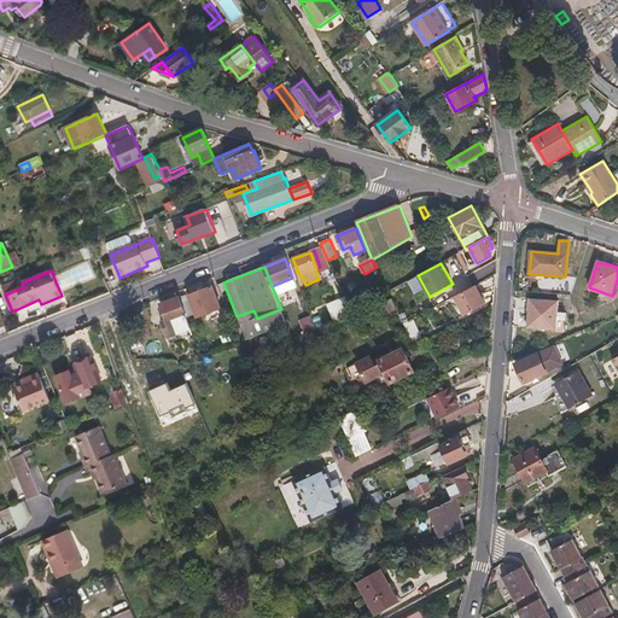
[(272,286),(277,297),(297,287),(292,278),(272,286)]
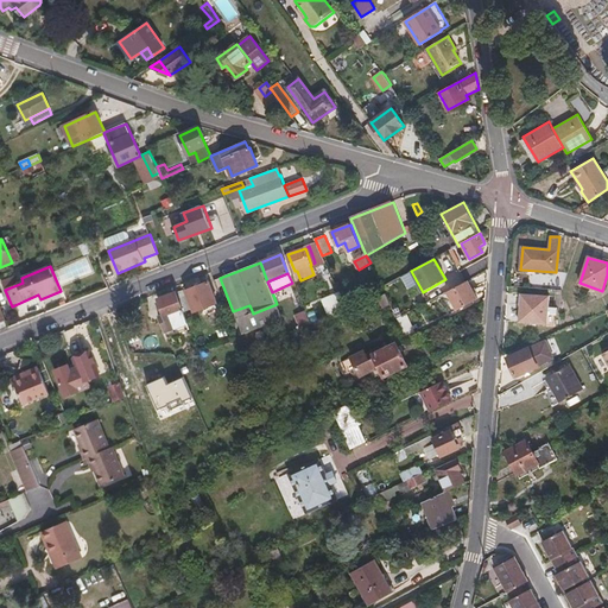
[(448,292),(456,311),(477,299),(469,280),(448,292)]
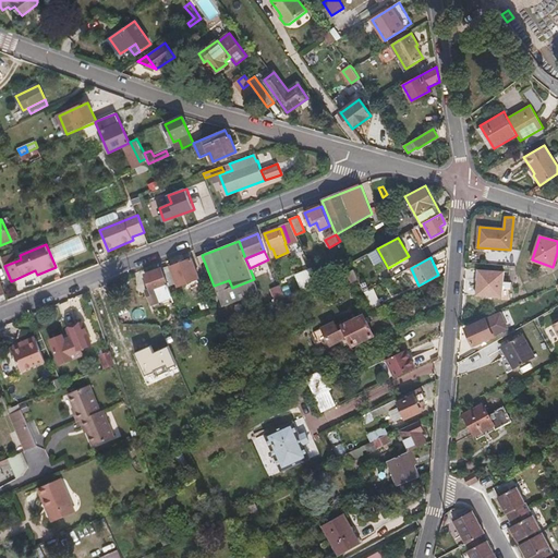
[(192,259),(171,267),(178,284),(198,277),(192,259)]
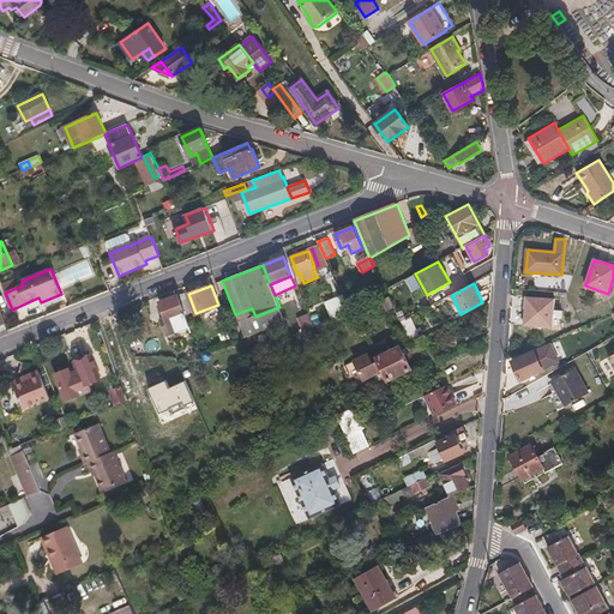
[(385,287),(377,292),(371,294),(375,302),(378,301),(390,296),(386,289),(385,287)]
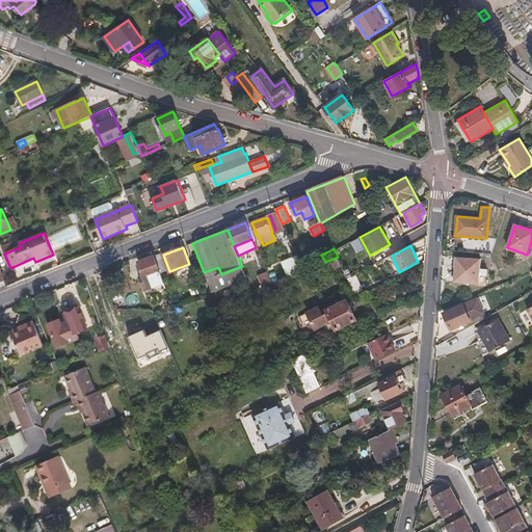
[(140,277),(141,281),(160,273),(167,271),(161,253),(140,262),(145,274),(140,277)]
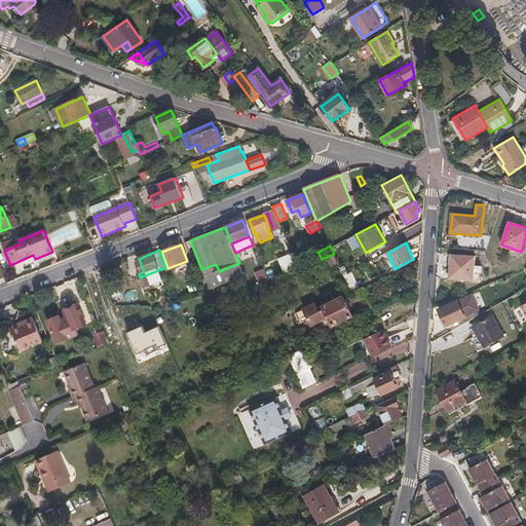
[(265,269),(258,250),(254,252),(262,274),(253,277),(256,287),(270,280),(265,269)]
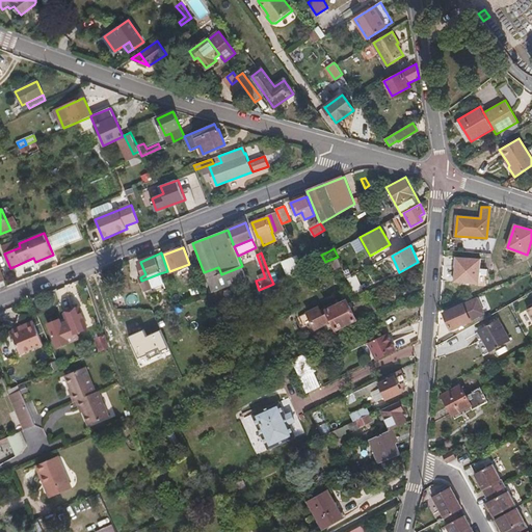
[(282,262),(289,277),(304,271),(296,256),(282,262)]
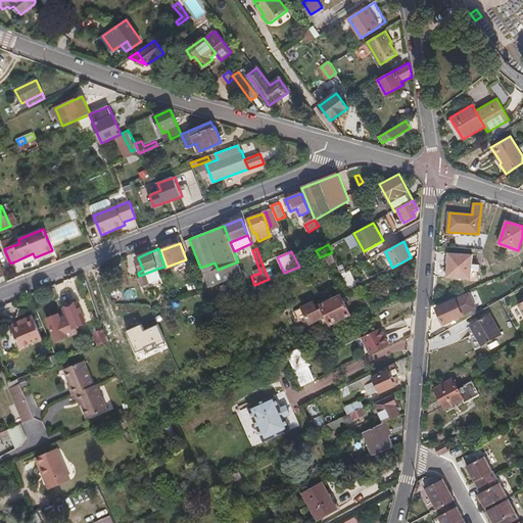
[(392,268),(385,251),(379,254),(387,270),(392,268)]
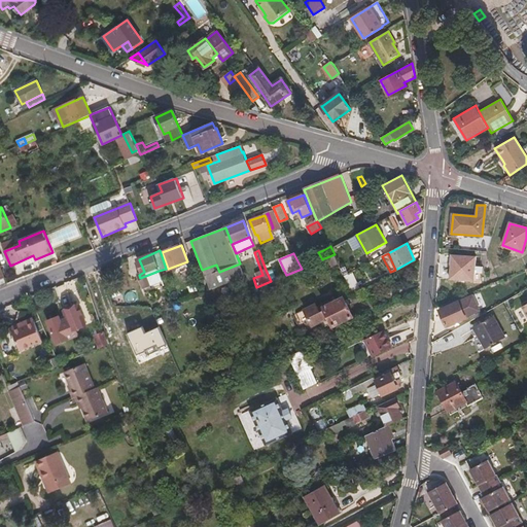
[(335,254),(324,258),(329,269),(332,268),(337,278),(344,275),(338,260),(335,254)]
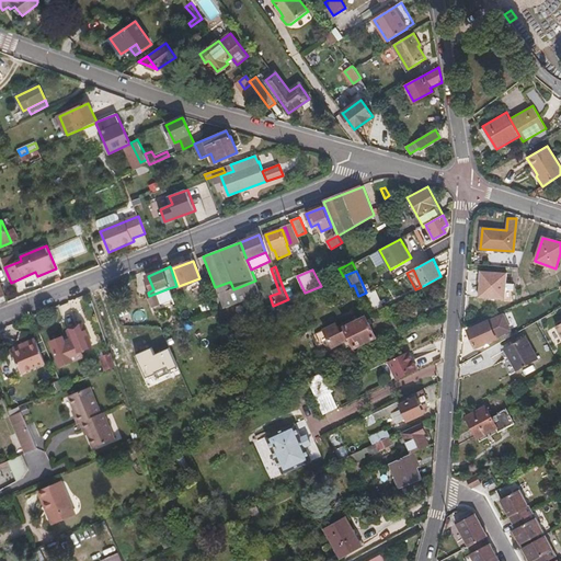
[(479,297),(505,299),(506,274),(481,272),(479,297)]
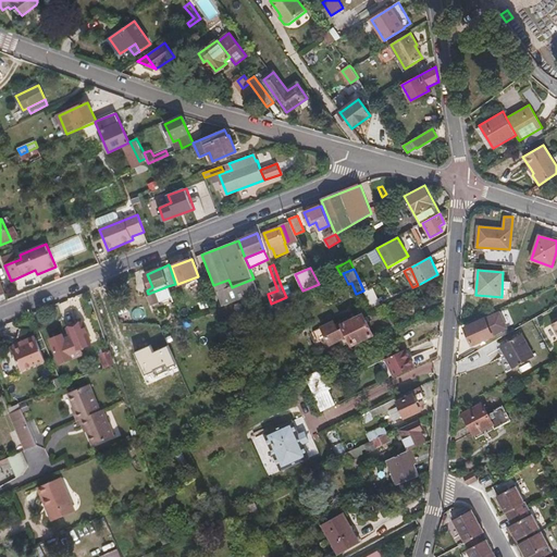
[(364,272),(357,275),(363,291),(364,292),(371,288),(364,272)]
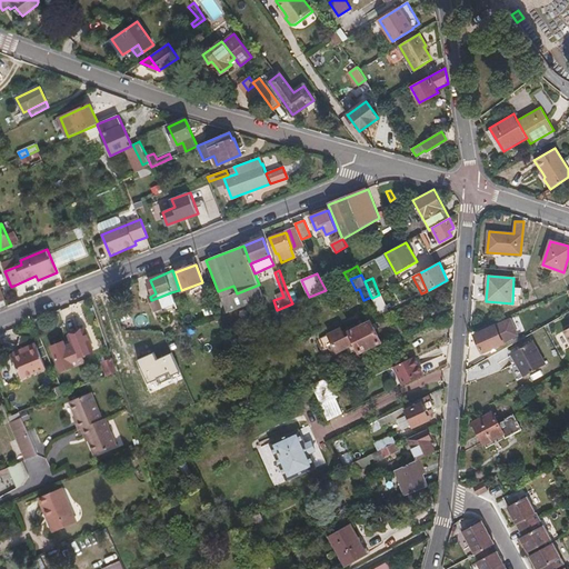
[(233,286),(218,291),(226,312),(263,297),(259,285),(237,293),(233,286)]
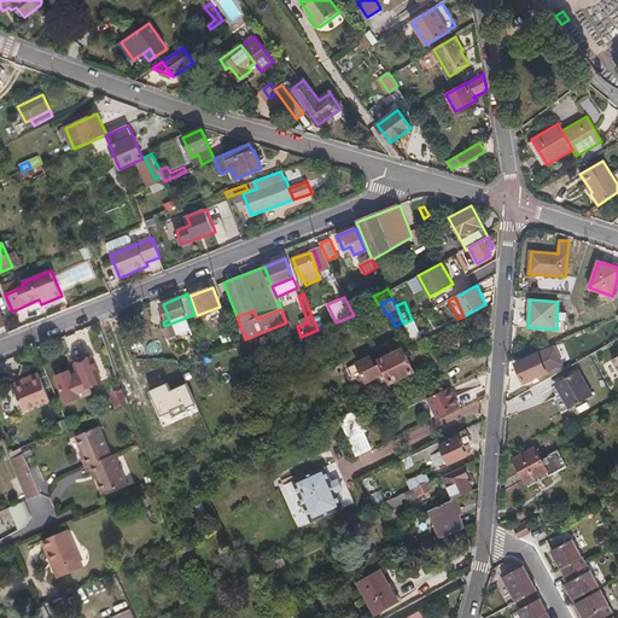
[(315,314),(312,316),(318,330),(326,326),(321,315),(316,318),(315,314)]
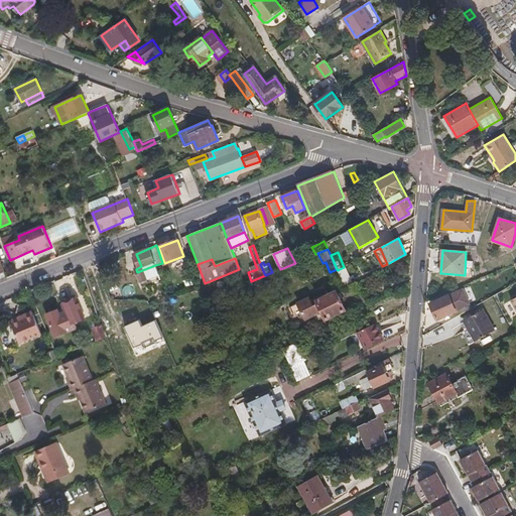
[(155,265),(137,272),(142,286),(161,279),(155,265)]
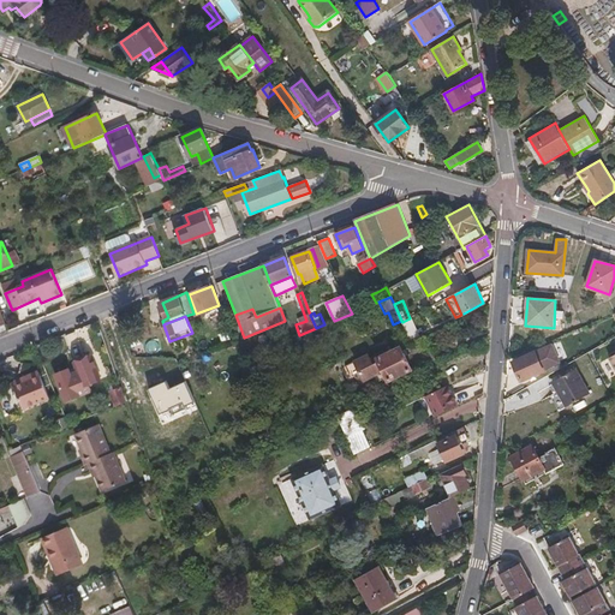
[(421,338),(411,317),(410,318),(402,322),(412,342),(421,338)]
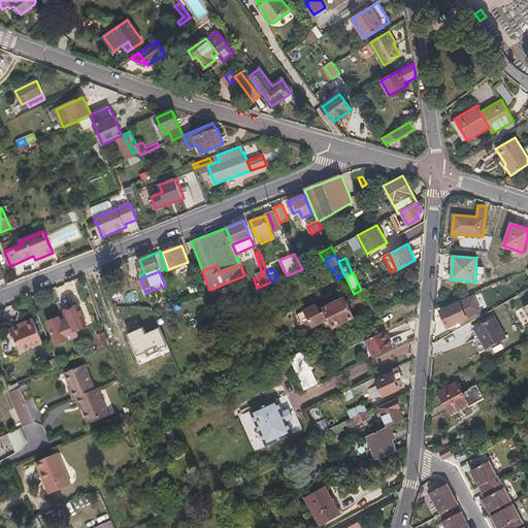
[(228,300),(235,297),(234,292),(226,295),(228,300)]
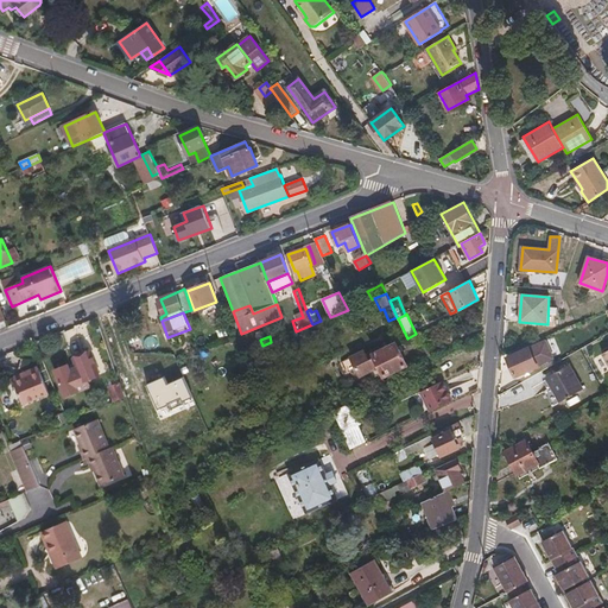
[(373,354),(385,377),(407,365),(397,343),(391,346),(388,341),(378,347),(379,352),(373,354)]
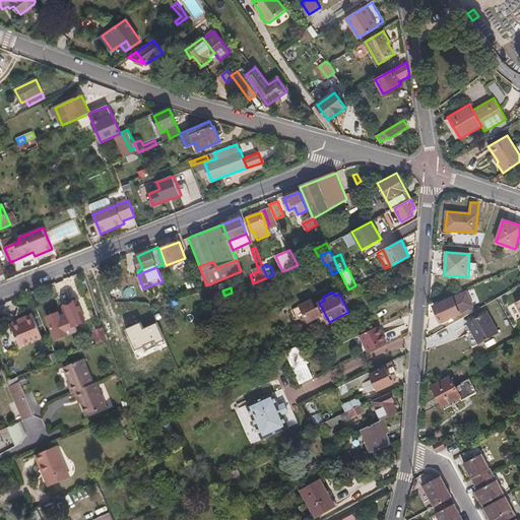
[(466,291),(434,306),(442,322),(473,308),(466,291)]
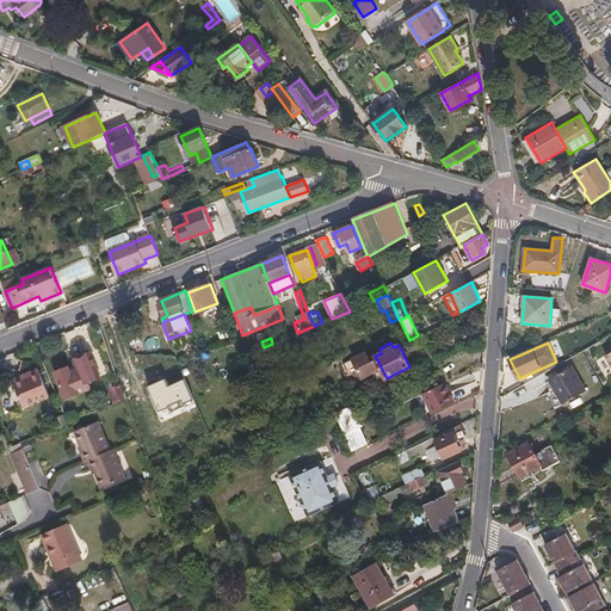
[(378,372),(366,352),(352,359),(363,380),(378,372)]
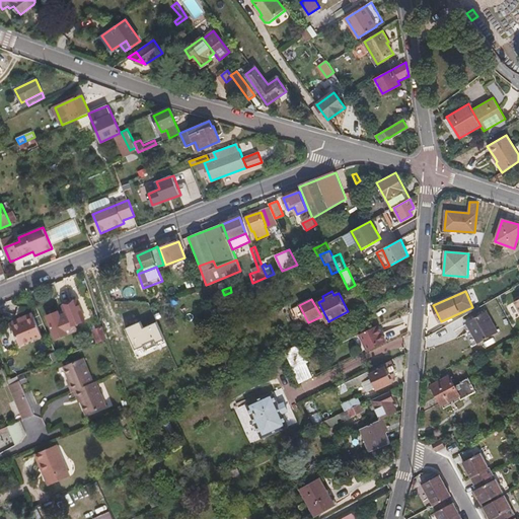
[(77,301),(63,307),(64,309),(71,326),(75,324),(85,320),(77,301)]
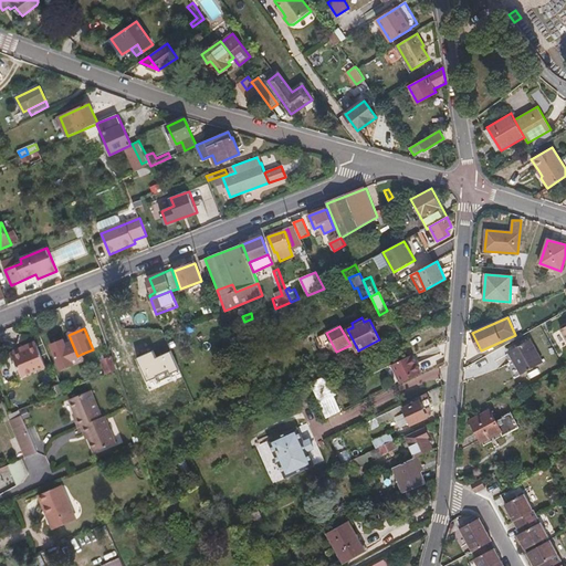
[(77,356),(70,337),(45,346),(56,373),(85,362),(82,354),(77,356)]
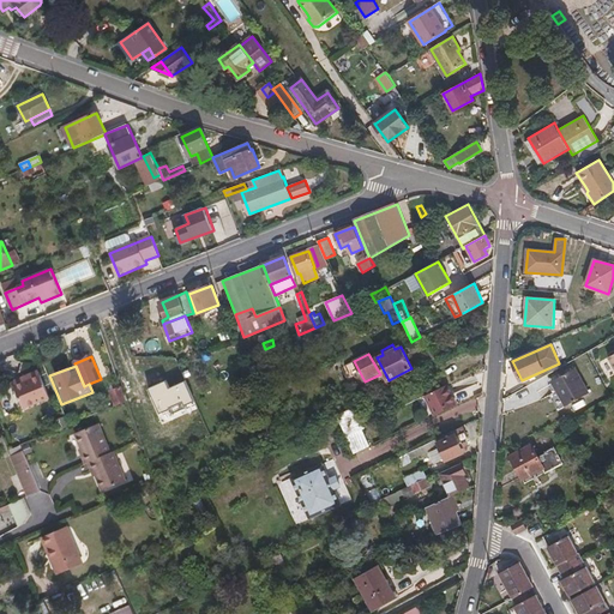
[(575,368),(552,381),(566,405),(588,392),(575,368)]
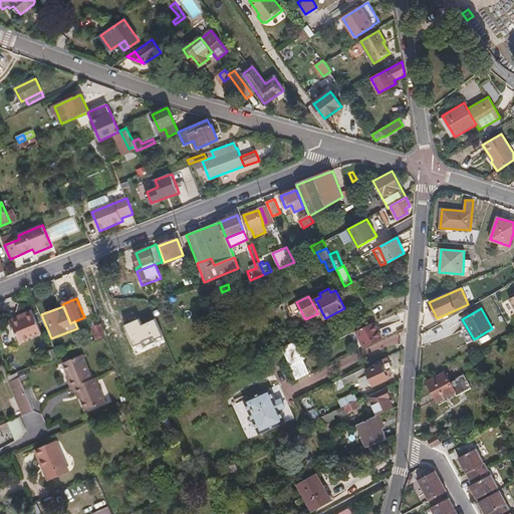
[(25,313),(34,335),(41,332),(32,311),(25,313)]
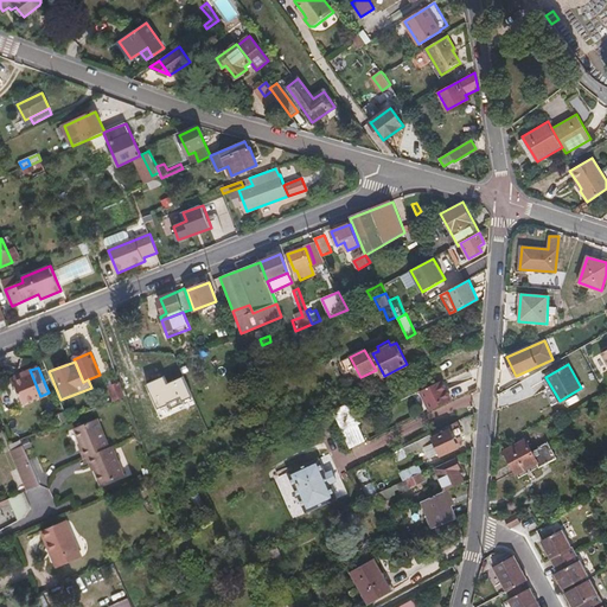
[(5,384),(0,385),(0,411),(14,407),(40,396),(30,370),(23,374),(24,377),(5,384)]
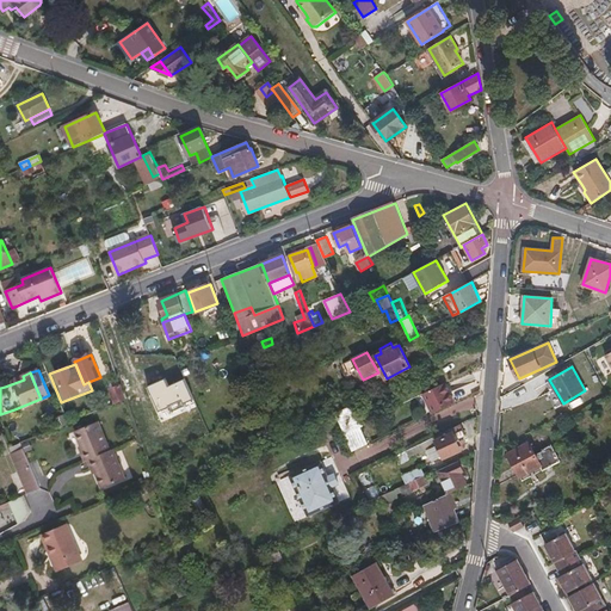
[(166,377),(147,386),(159,414),(193,400),(185,380),(170,386),(166,377)]
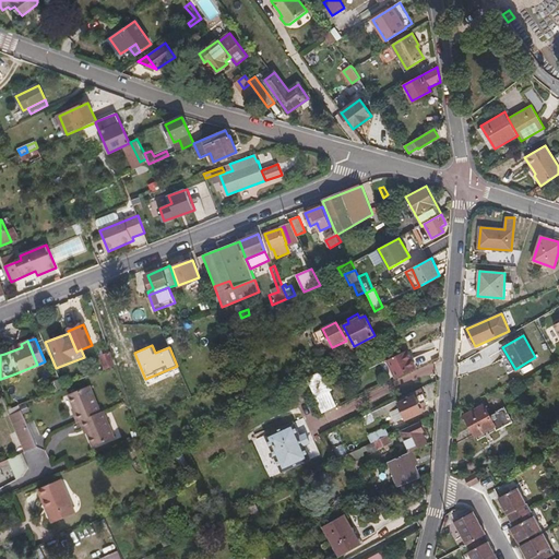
[(416,369),(407,351),(406,351),(387,360),(395,379),(416,369)]
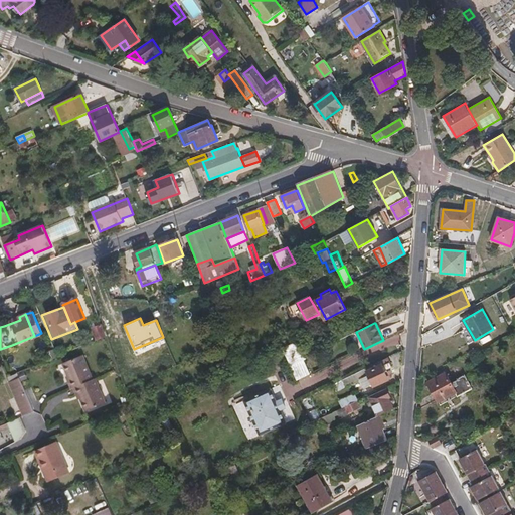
[(107,336),(103,324),(93,328),(97,341),(106,337),(107,336)]
